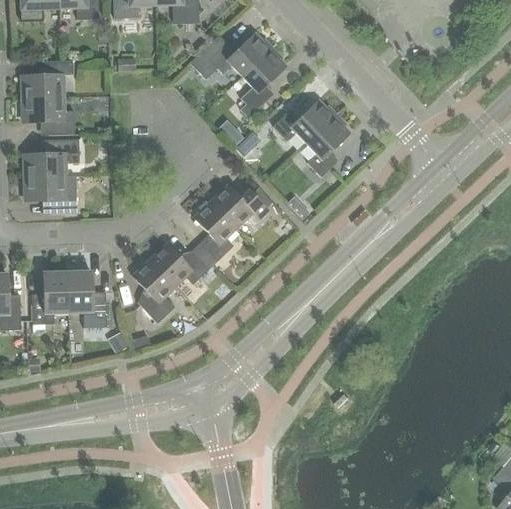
[(42,8),(59,7),(58,0),(20,0),(21,20),(42,20),(42,8)]
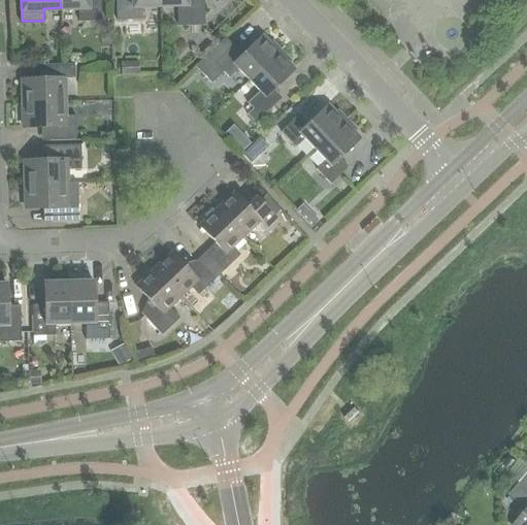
[(60,0),(61,7),(78,7),(79,20),(101,19),(100,0),(60,0)]
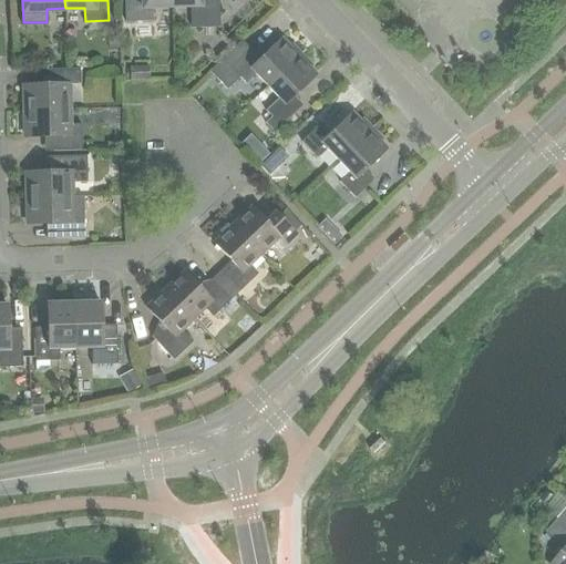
[(153,6),(172,4),(172,0),(124,0),(126,20),(153,19),(153,6)]
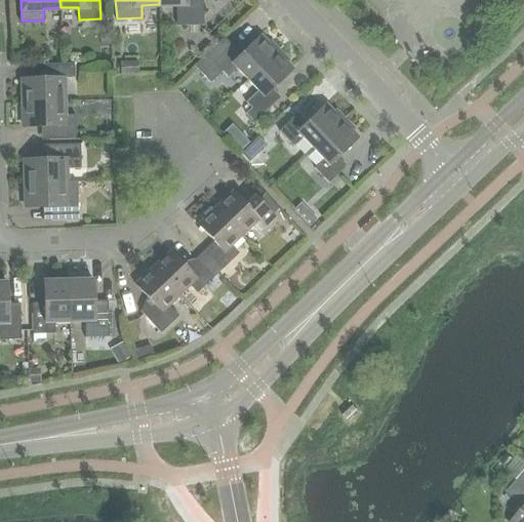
[(159,0),(159,4),(176,4),(177,24),(204,23),(202,0),(159,0)]
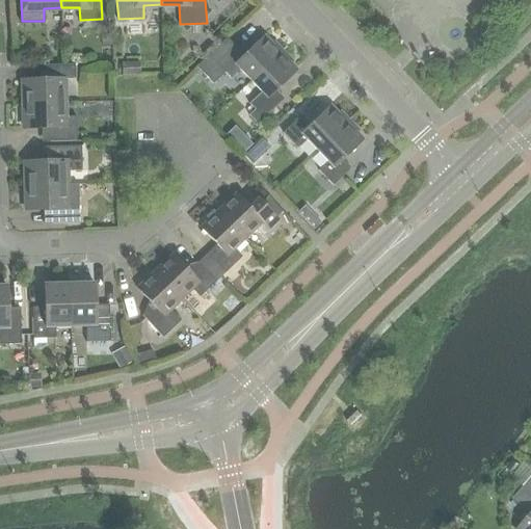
[(240,68),(250,79),(283,49),(273,38),(272,41),(265,33),(243,53),(228,35),(197,64),(213,81),(226,70),(231,76),(240,68)]
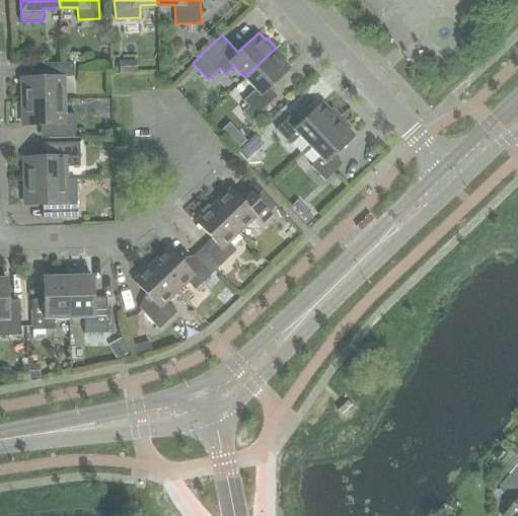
[(276,48),(244,77),(255,87),(243,98),(248,104),(243,111),(251,120),(278,94),(270,85),(290,66),(283,58),(285,57),(276,48)]
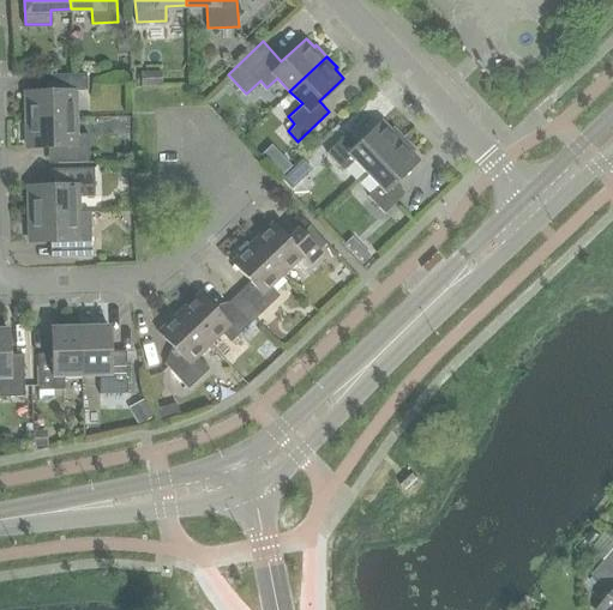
[(162,68),(142,68),(142,84),(162,84),(162,68)]
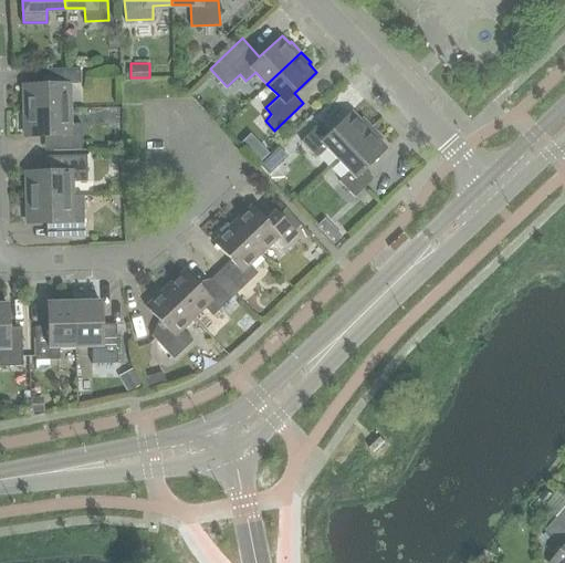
[(80,66),(67,66),(51,66),(51,79),(49,82),(23,83),(24,108),(70,107),(70,82),(81,82),(80,66)]
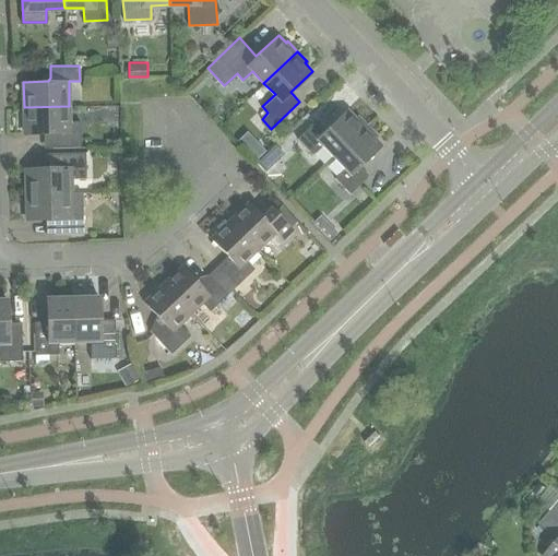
[(81,146),(81,130),(81,119),(70,120),(69,106),(24,107),(25,132),(49,132),(52,135),(52,146),(81,146)]
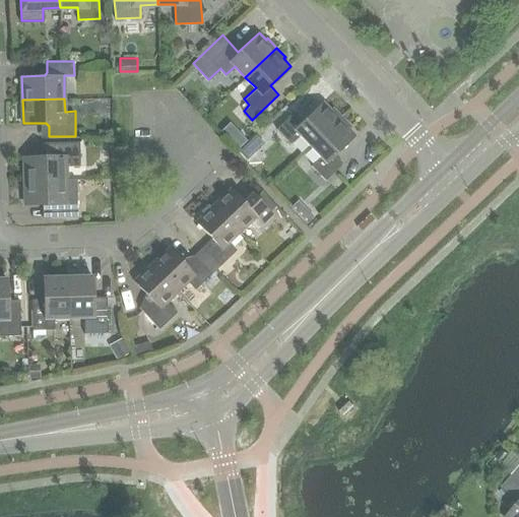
[(300,134),(310,145),(341,115),(332,106),(330,108),(323,101),(303,120),(295,111),(276,128),(290,142),(300,134)]
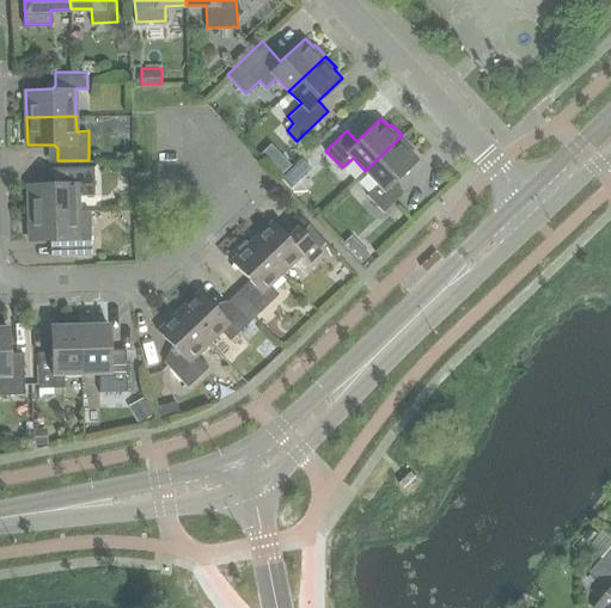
[(402,135),(365,171),(378,184),(367,194),(384,210),(404,191),(395,180),(419,158),(410,148),(413,147),(402,135)]
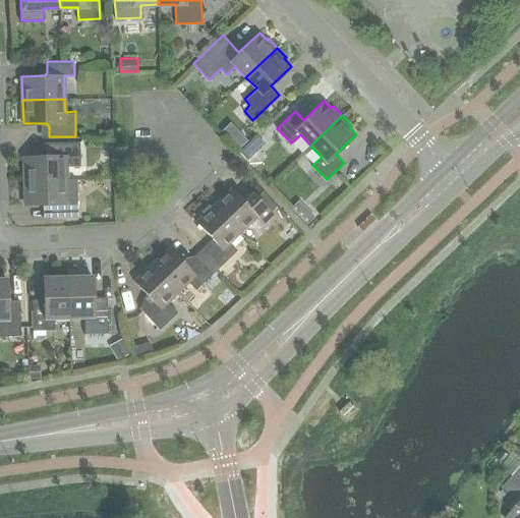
[(242,133),(233,142),(238,148),(247,139),(242,133)]
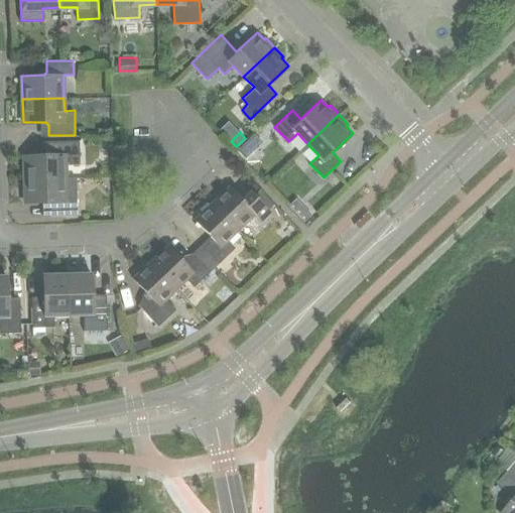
[(24,154),(24,178),(67,177),(66,164),(80,163),(80,139),(48,140),(48,151),(46,154),(24,154)]
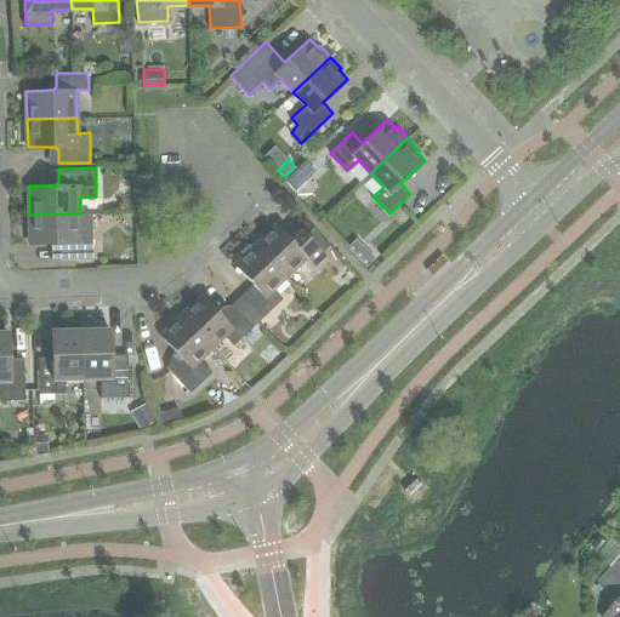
[(296,170),(285,180),(295,189),(306,180),(296,170)]
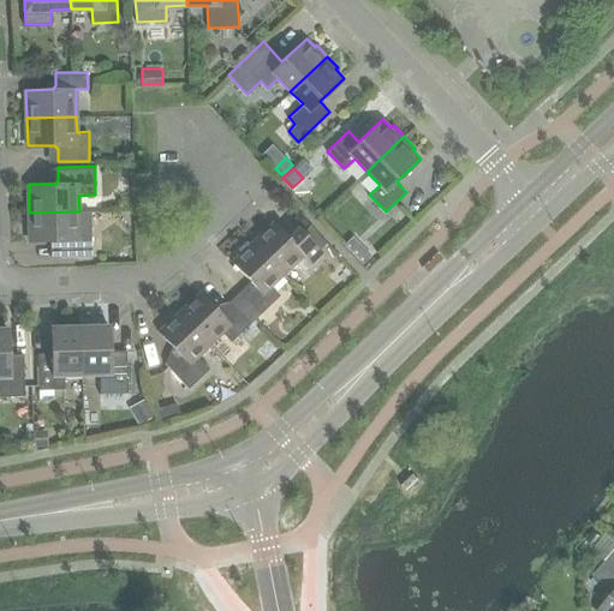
[(91,210),(79,211),(29,213),(30,240),(57,239),(60,243),(60,256),(93,256),(91,238),(91,210)]
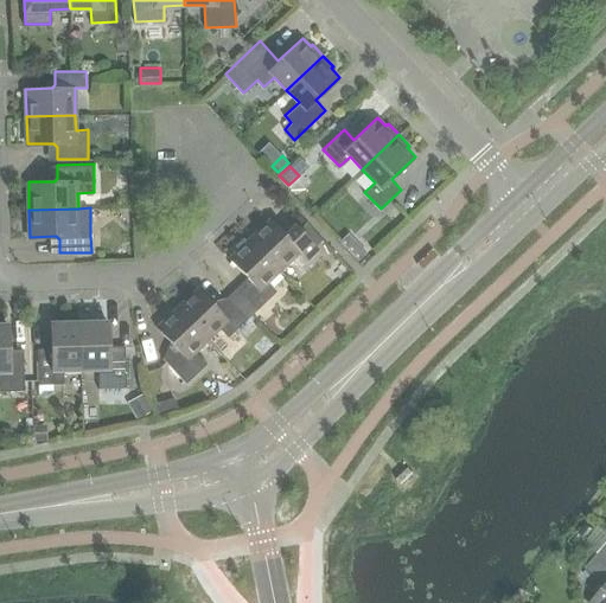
[(269,217),(249,237),(280,269),(292,258),(301,267),(320,249),(316,244),(299,228),(288,237),(269,217)]
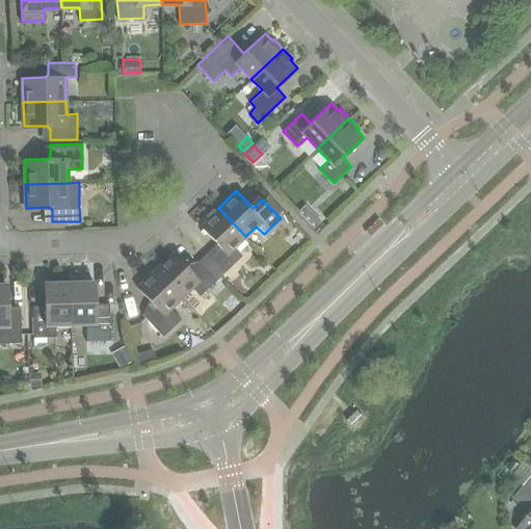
[(268,194),(262,200),(276,214),(282,209),(268,194)]
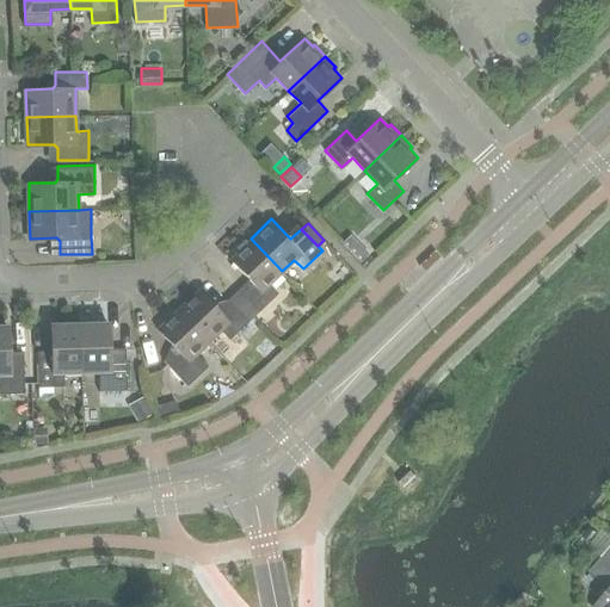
[(353,236),(346,243),(362,259),(369,252),(353,236)]
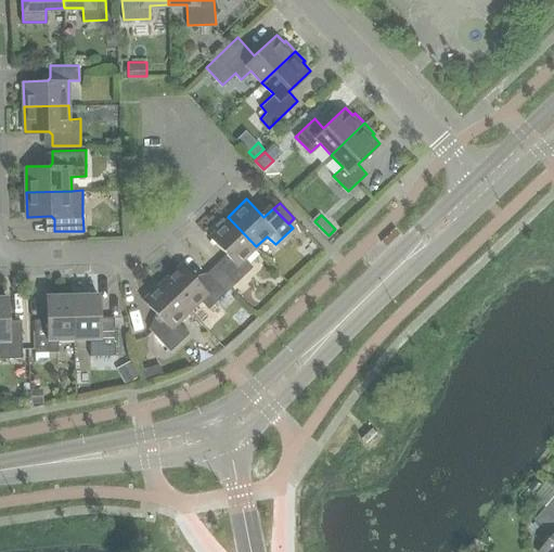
[(217,262),(213,267),(231,286),(235,282),(253,266),(245,257),(256,246),(228,217),(208,234),(227,253),(217,262)]
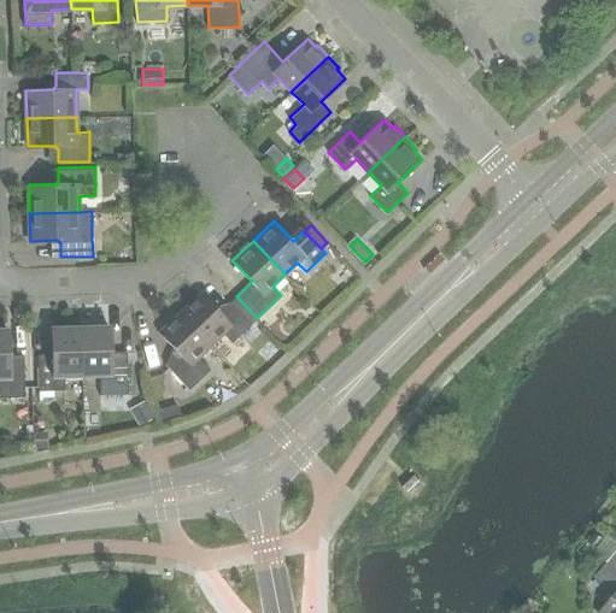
[(236,296),(230,301),(220,312),(200,290),(179,311),(211,345),(223,332),(232,342),(251,323),(257,318),(236,296)]
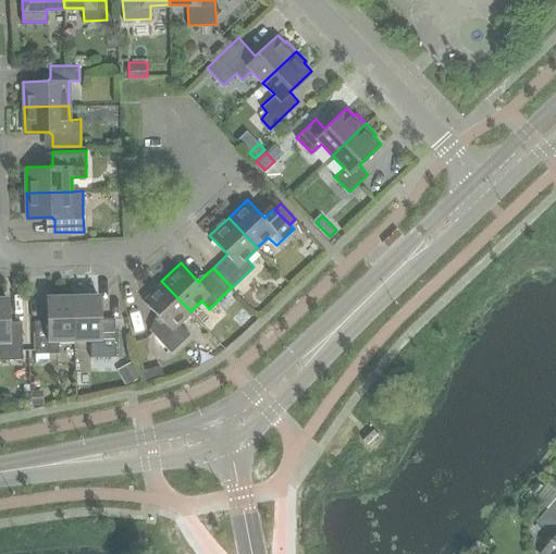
[(161,317),(149,328),(171,351),(190,333),(180,321),(190,311),(161,281),(143,298),(161,317)]
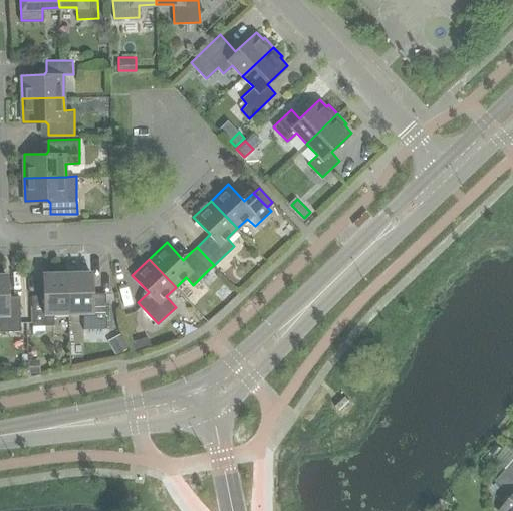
[(91,271),(67,272),(68,312),(83,312),(83,328),(107,327),(105,292),(92,292),(91,271)]
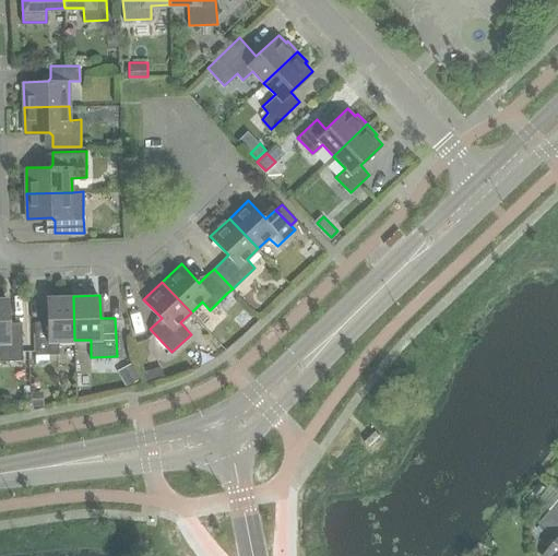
[(58,341),(74,340),(73,296),(47,297),(47,320),(35,320),(35,354),(59,353),(58,341)]
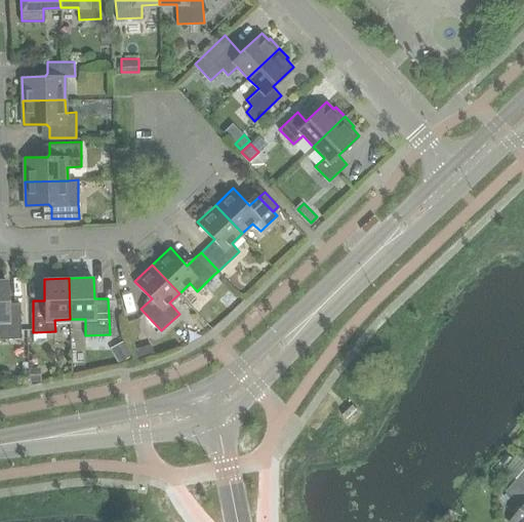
[(7,280),(0,280),(0,337),(22,337),(21,300),(8,302),(7,280)]
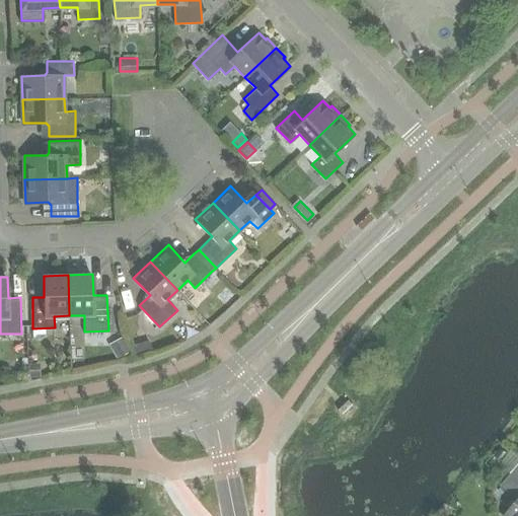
[(120,307),(114,307),(115,327),(125,326),(120,307)]
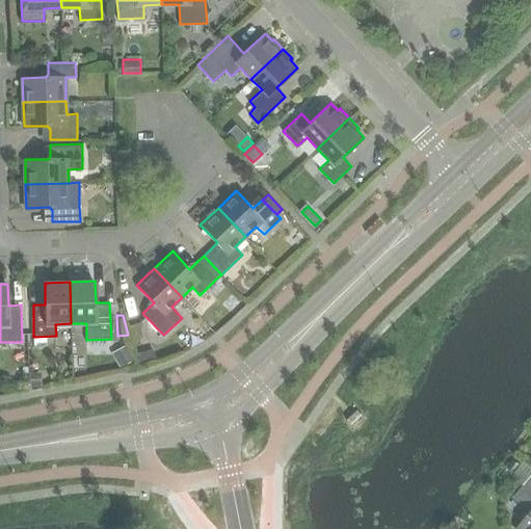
[(140,361),(156,355),(153,347),(137,351),(140,361)]
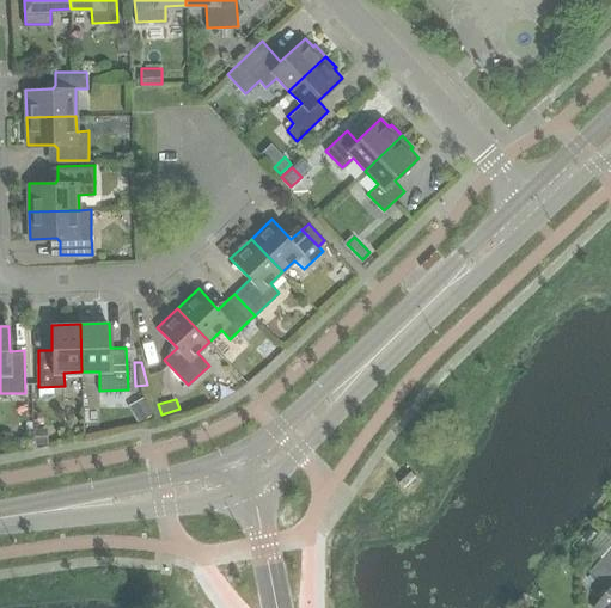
[(145,401),(134,407),(140,418),(151,412),(145,401)]
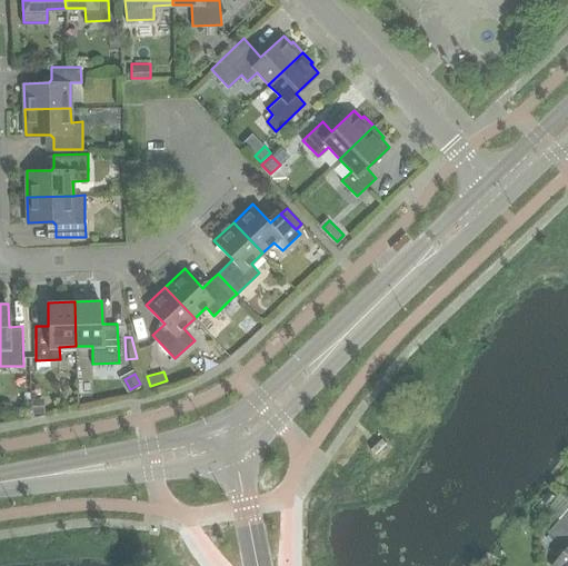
[(43,397),(33,397),(33,411),(45,411),(43,397)]
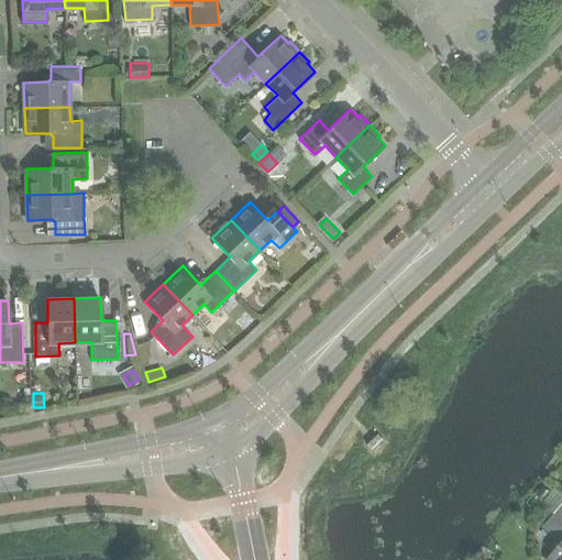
[(366,442),(375,451),(386,441),(377,432),(366,442)]
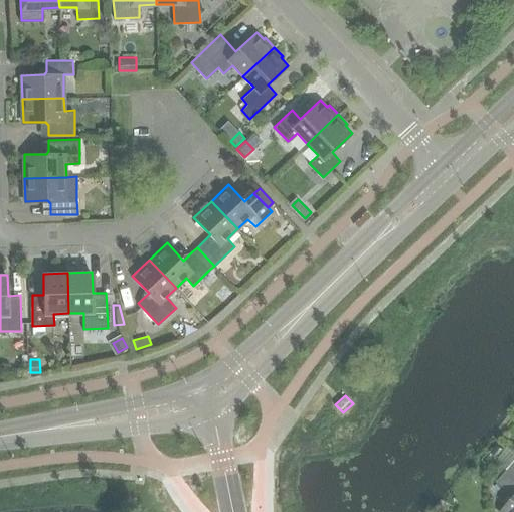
[(513,460),(497,480),(513,494),(513,497),(501,511),(513,511),(513,460)]
